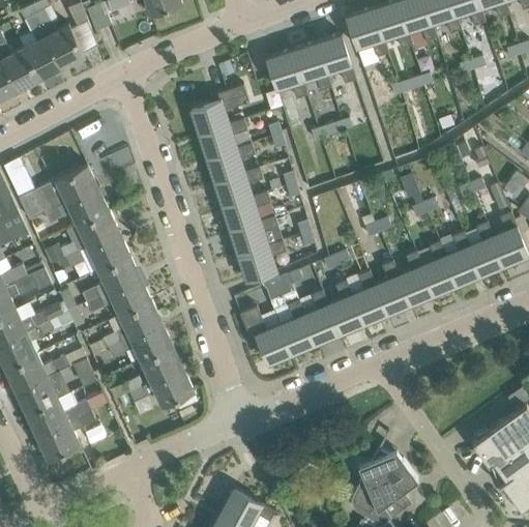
[(68,25),(57,30),(52,22),(57,19),(47,0),(40,0),(31,5),(62,66),(84,55),(83,53),(98,44),(88,25),(72,32),(68,25)]
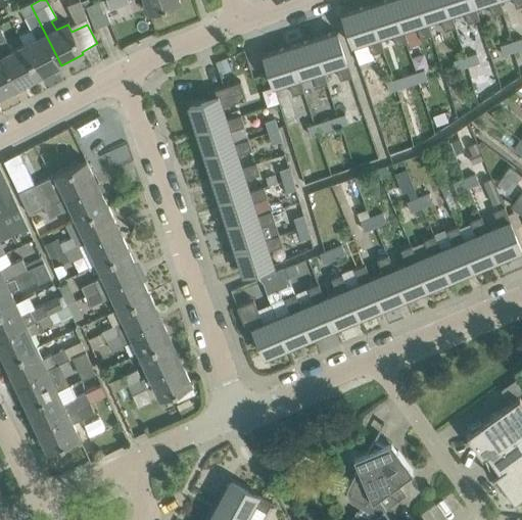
[(127,0),(104,0),(109,12),(129,5),(127,0)]
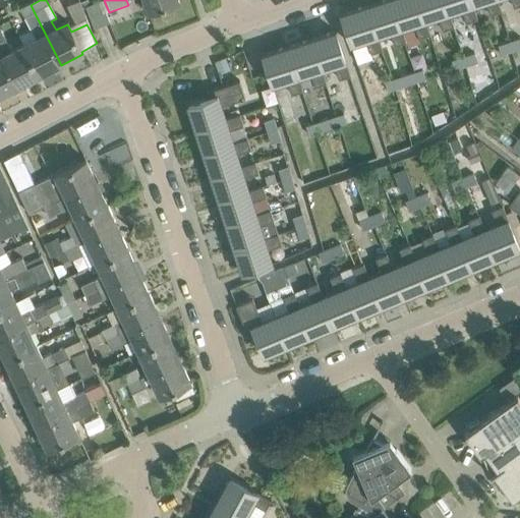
[(142,0),(148,14),(178,4),(176,0),(142,0)]
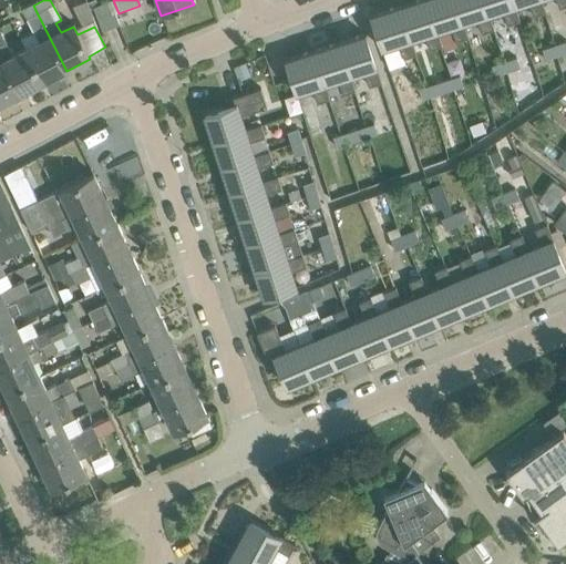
[(434,31),(424,0),(399,9),(409,40),(410,39),(410,41),(423,37),(429,52),(441,48),(436,32),(436,31),(434,31)]
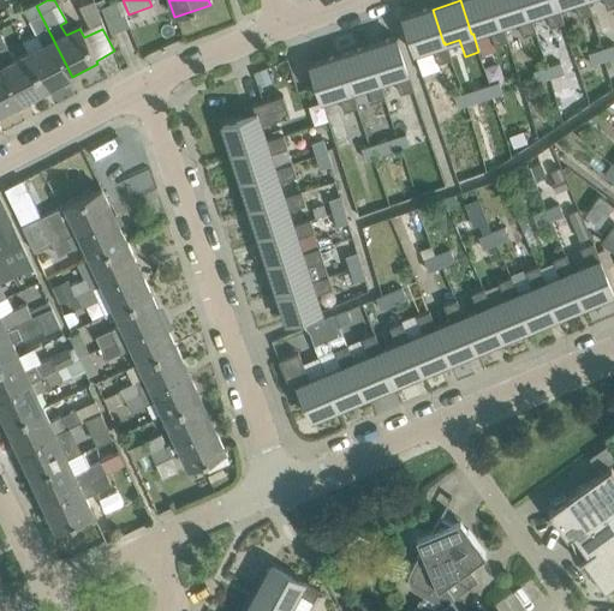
[(500,25),(490,0),(462,0),(460,0),(471,34),(474,34),(474,35),(488,30),(494,47),(507,42),(501,25),(501,24),(500,25)]
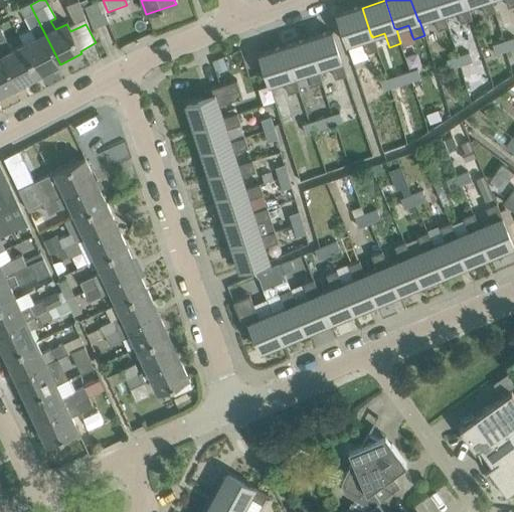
[(442,13),(437,0),(410,0),(418,21),(419,20),(419,21),(432,17),(437,32),(448,28),(444,14),(443,13),(442,13)]
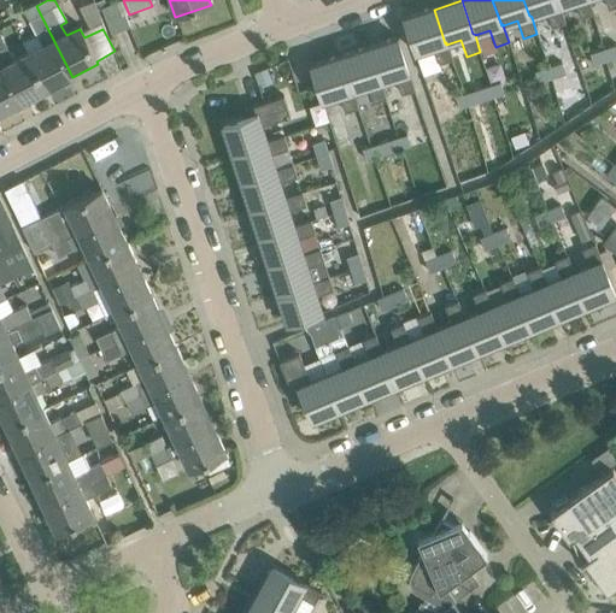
[(558,7),(556,0),(523,0),(529,16),(531,16),(532,17),(546,12),(551,29),(565,24),(559,7),(558,7)]
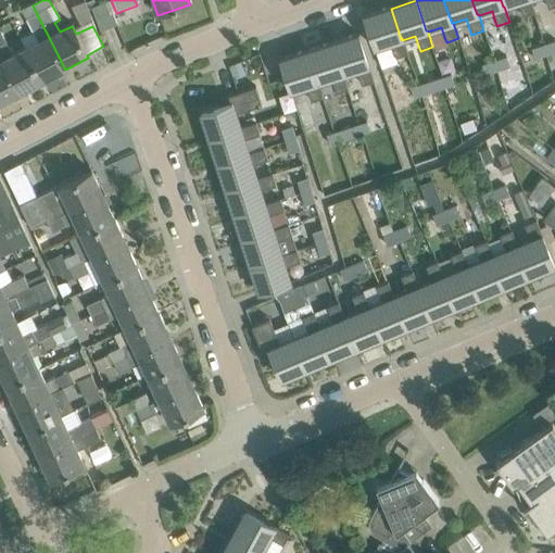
[(501,0),(503,7),(504,7),(517,2),(522,17),(534,14),(529,0),(501,0)]
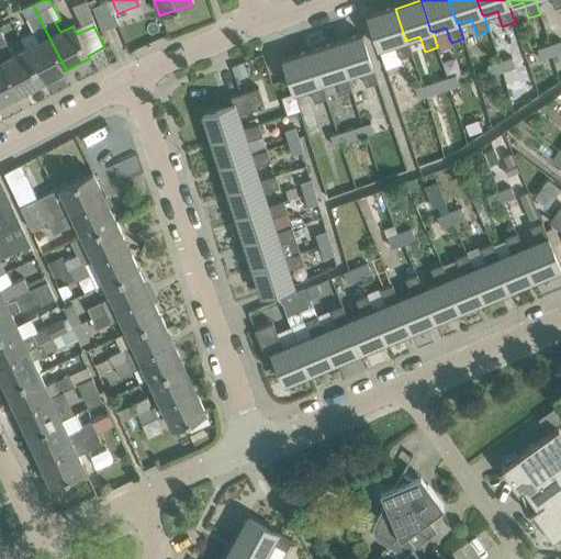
[(560,0),(550,0),(553,10),(560,7),(560,0)]
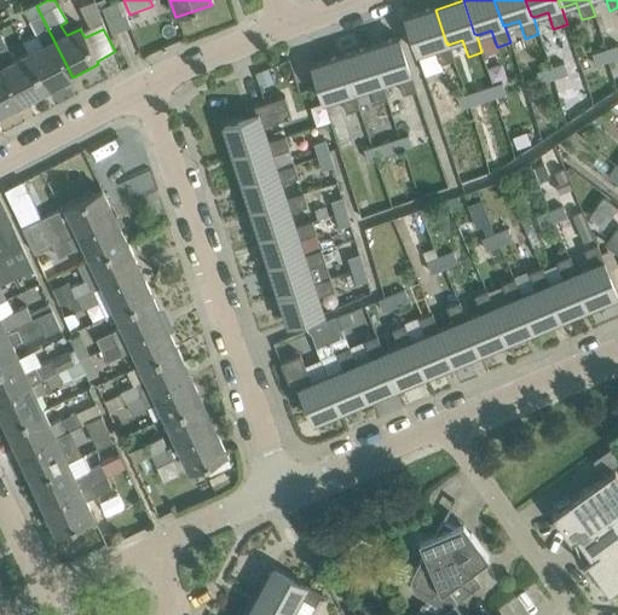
[(120,4),(102,11),(110,36),(130,29),(120,4)]
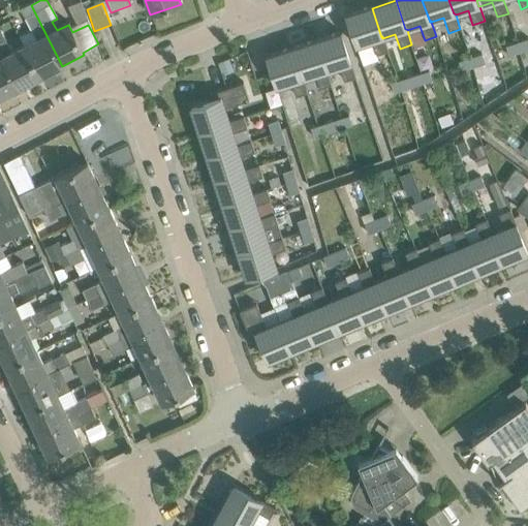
[(39,78),(62,66),(31,5),(20,10),(31,31),(19,38),(25,49),(39,78)]
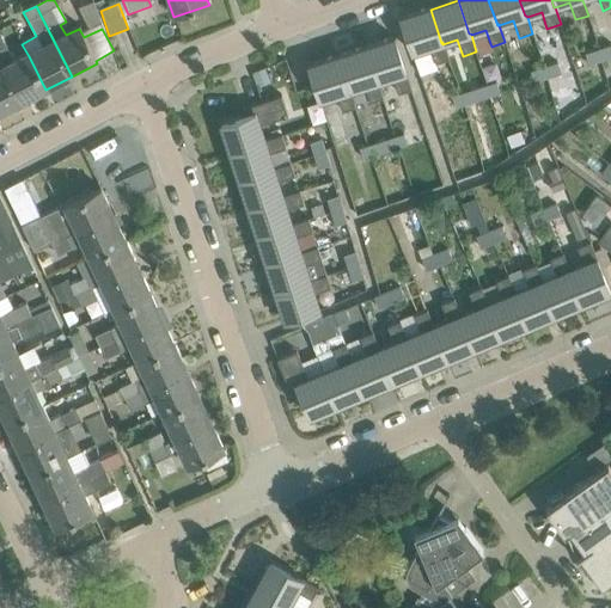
[(441,43),(431,10),(399,19),(410,54),(429,48),(435,65),(448,61),(443,44),(443,42),(441,43)]
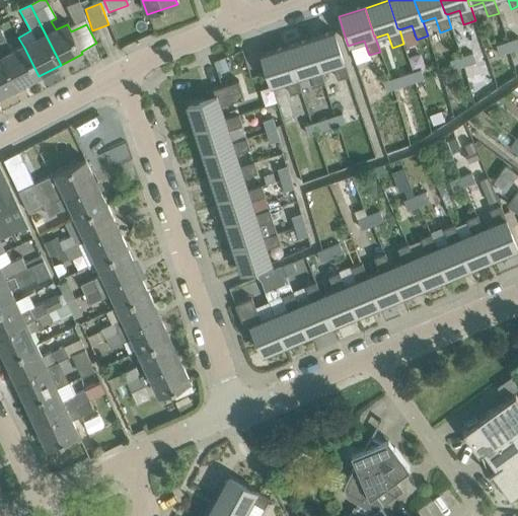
[(24,48),(12,54),(0,30),(0,53),(17,87),(39,76),(24,48)]
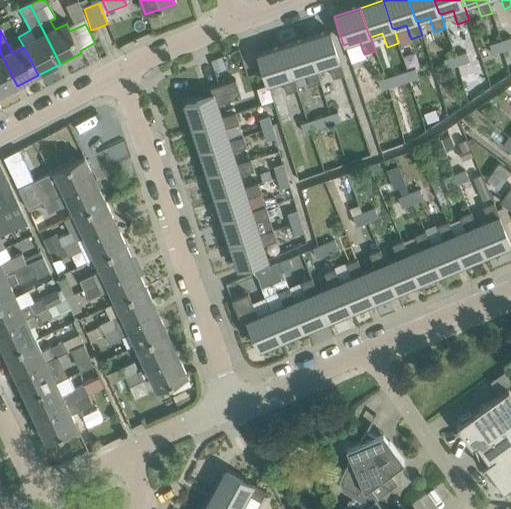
[(344,76),(330,33),(305,41),(314,69),(315,69),(316,69),(328,65),(332,80),(344,76)]
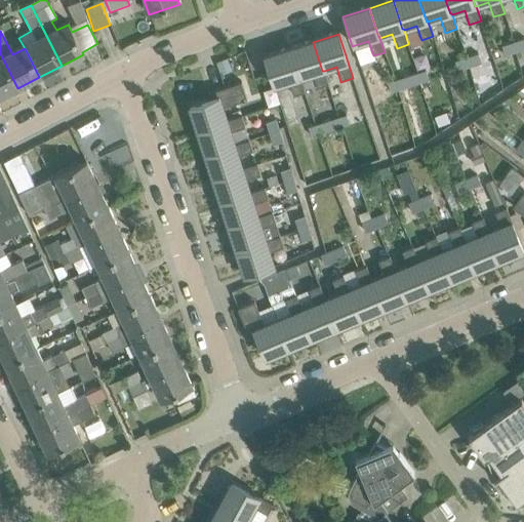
[(514,43),(517,54),(523,51),(523,40),(514,43)]
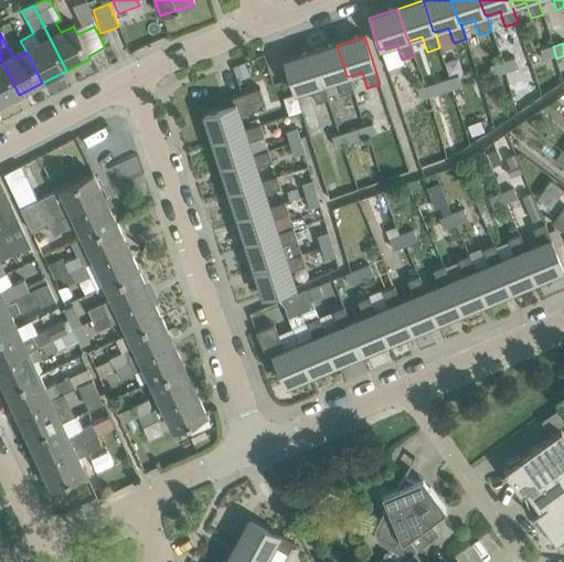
[(347,76),(337,45),(311,53),(321,84),(322,84),(322,85),(336,81),(341,96),(353,92),(349,76),(348,76),(347,76)]
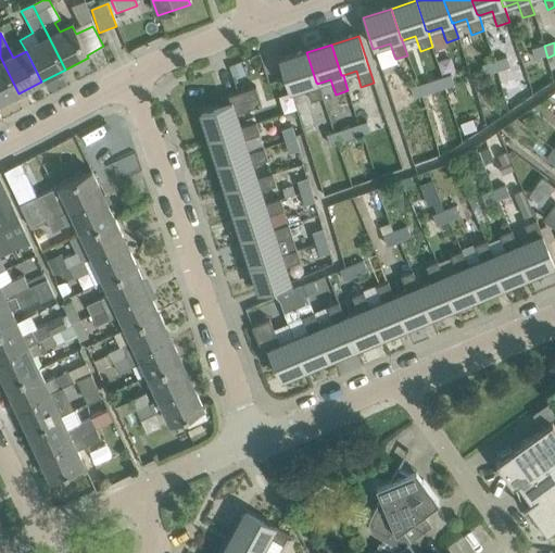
[(547,58),(544,46),(533,50),(531,50),(535,62),(547,58)]
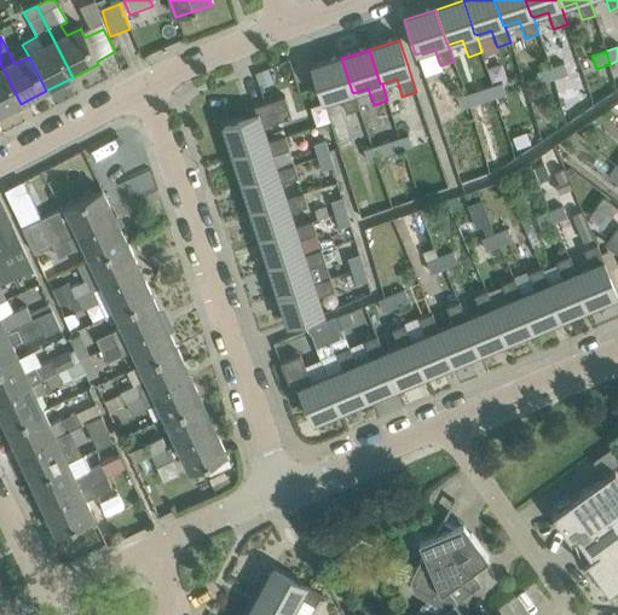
[(352,92),(341,58),(310,68),(322,103),(340,98),(346,115),(359,110),(353,93),(353,92),(352,92)]
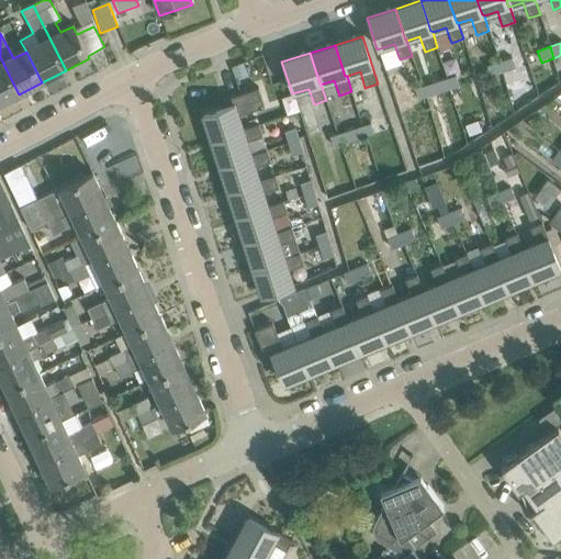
[(0,104),(19,94),(0,57),(0,104)]
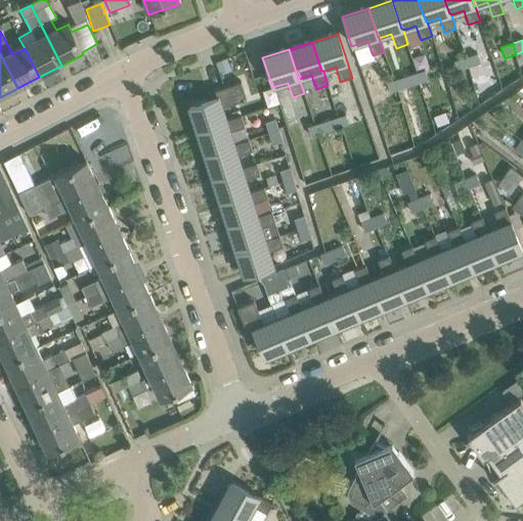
[(469,69),(480,64),(477,55),(466,59),(469,69)]
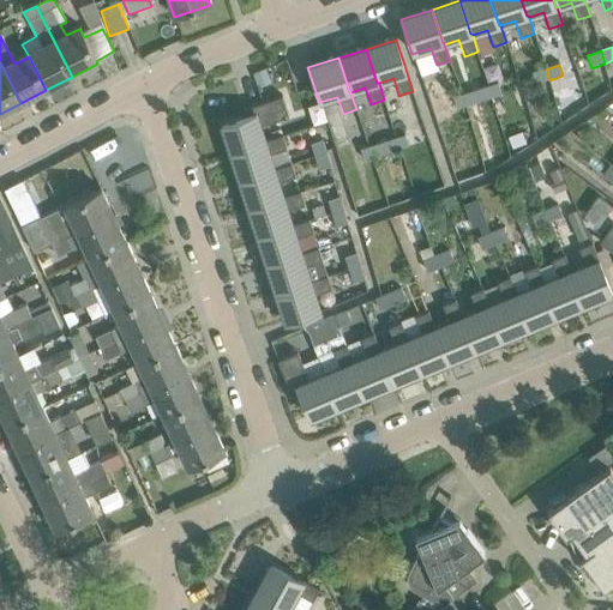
[(536,85),(550,80),(546,70),(533,73),(536,85)]
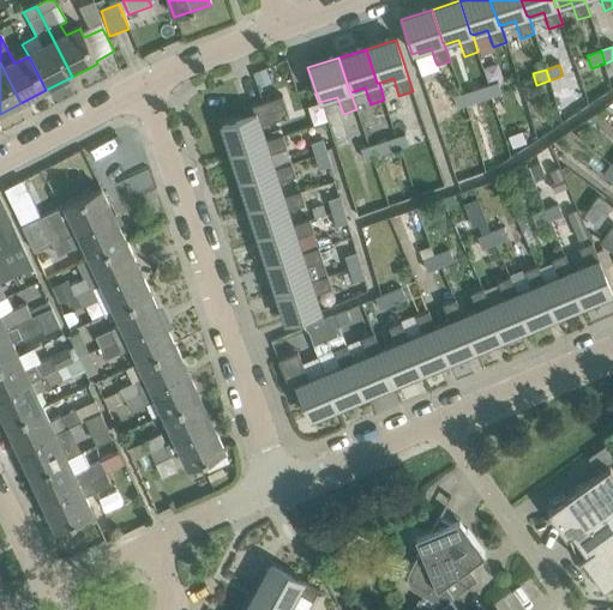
[(488,88),(492,98),(500,96),(497,85),(488,88)]
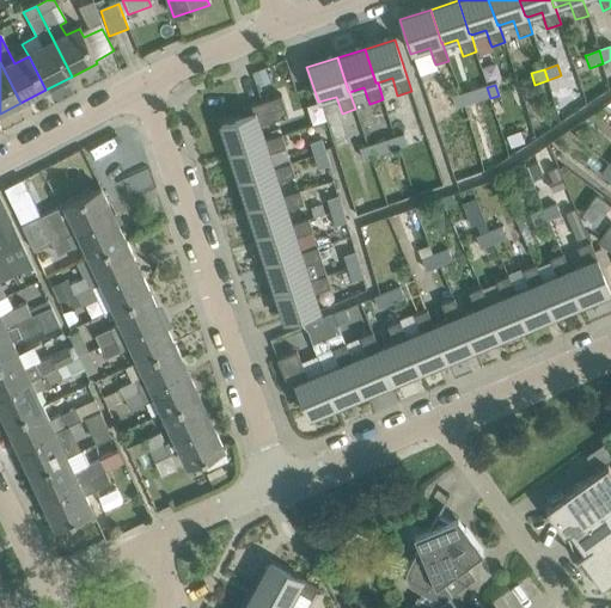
[(496,117),(490,98),(487,87),(459,96),(464,109),(474,106),(478,123),(496,117)]
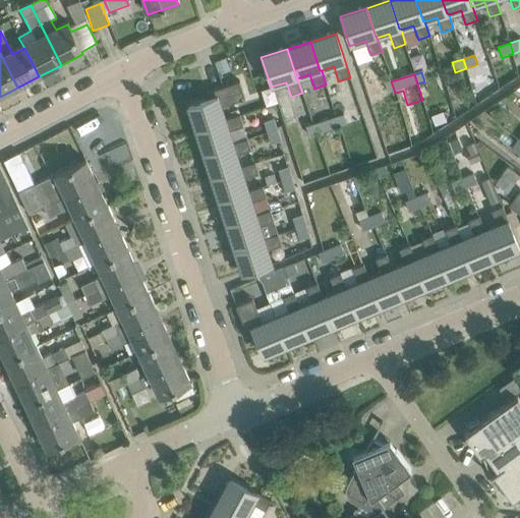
[(388,95),(395,93),(391,81),(385,83),(388,95)]
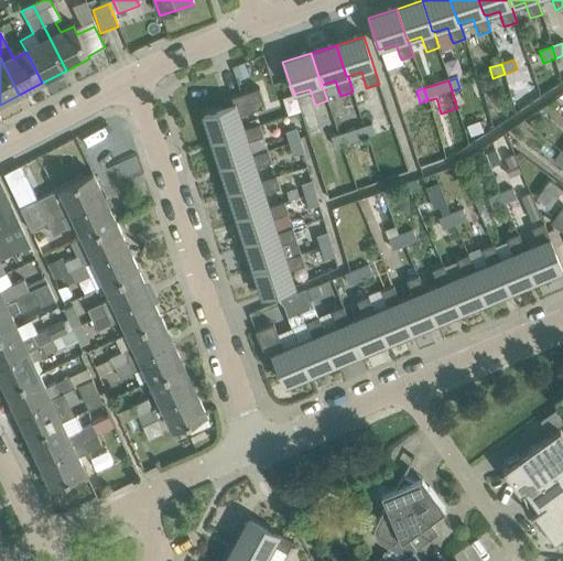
[(239,117),(264,108),(259,89),(230,99),(233,106),(203,115),(212,142),(244,131),(239,117)]
